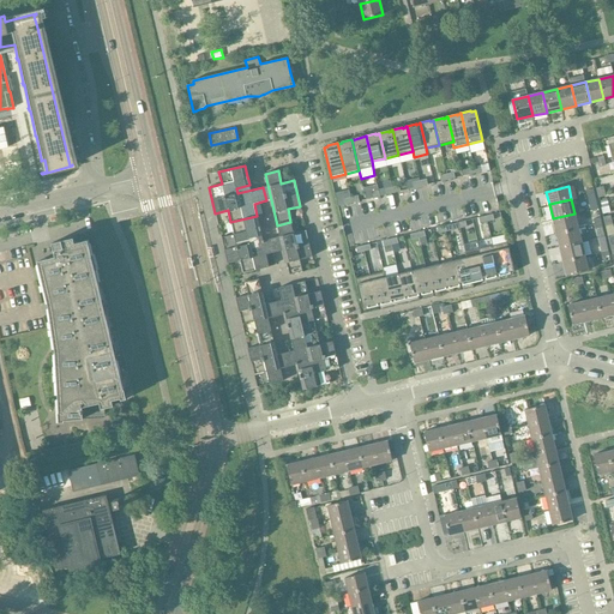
[(575,214),(553,218),(555,233),(578,228),(575,214)]
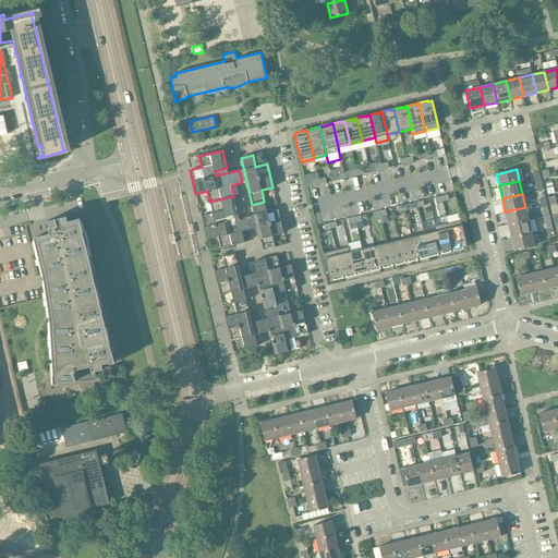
[(250,216),(228,221),(226,217),(238,214),(237,209),(237,206),(235,206),(233,196),(209,202),(213,213),(201,216),(207,240),(218,237),(221,249),(244,243),(242,231),(249,230),(253,228),(250,216)]
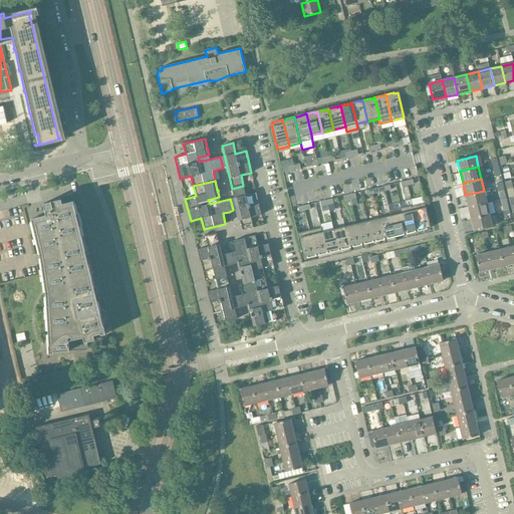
[(256,193),(246,196),(243,186),(232,189),(242,231),(253,228),(251,217),(261,215),(256,193)]
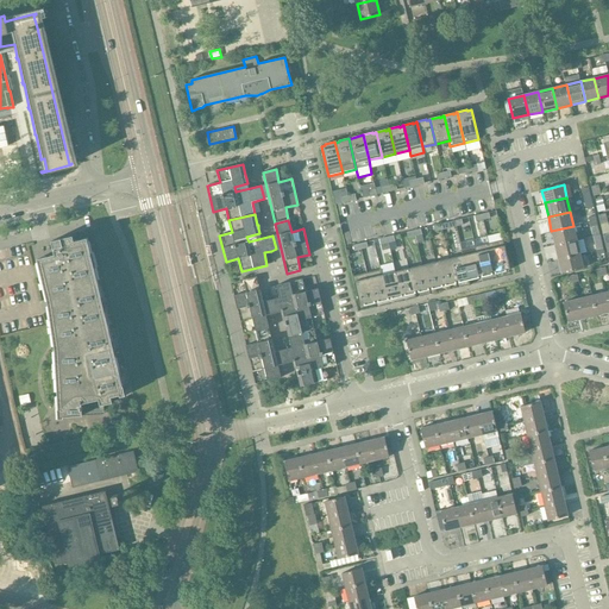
[(573,226),(551,231),(554,245),(577,239),(573,226)]
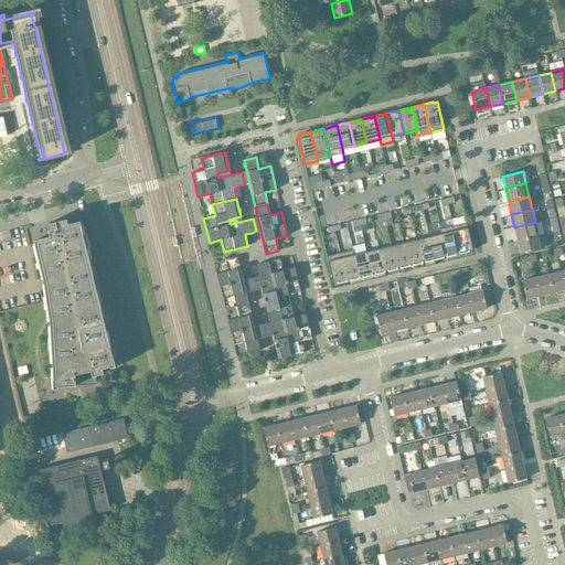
[(50,232),(51,236),(52,240),(40,245),(44,267),(42,268),(45,281),(51,322),(52,338),(55,338),(56,351),(53,351),(55,386),(96,384),(96,375),(98,374),(98,375),(105,373),(104,369),(113,366),(110,359),(114,359),(107,330),(104,331),(100,318),(104,318),(97,289),(94,290),(91,277),(94,276),(87,248),(84,249),(81,236),(84,236),(81,221),(68,224),(67,219),(49,224),(50,232)]
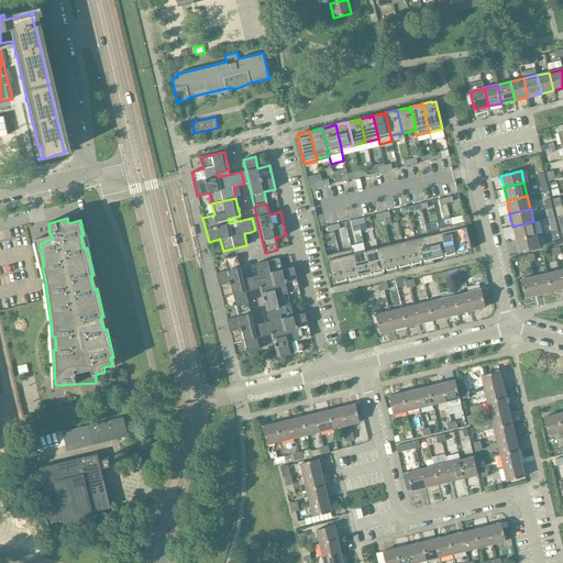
[(533,221),(512,227),(516,240),(537,235),(533,221)]
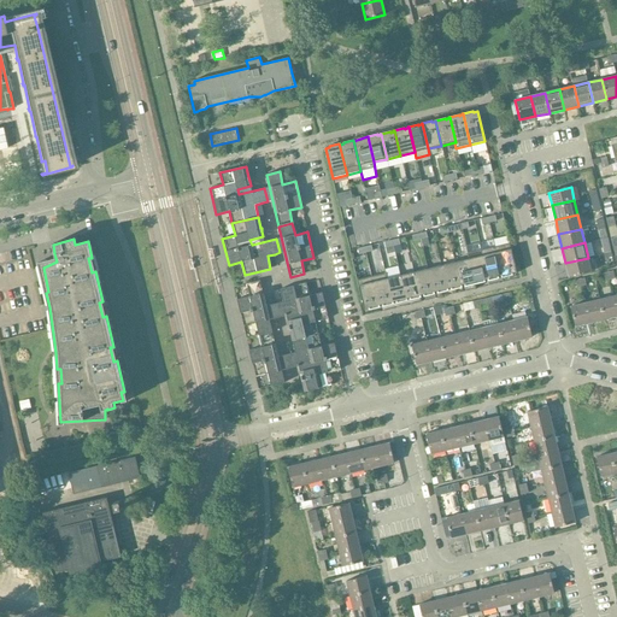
[(517,274),(512,253),(510,244),(495,247),(503,277),(512,275),(512,274),(517,274)]
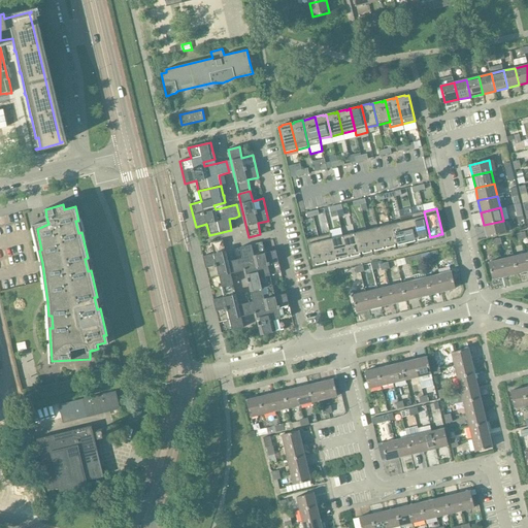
[(424,211),(411,213),(419,240),(427,238),(427,237),(429,237),(430,237),(424,211)]
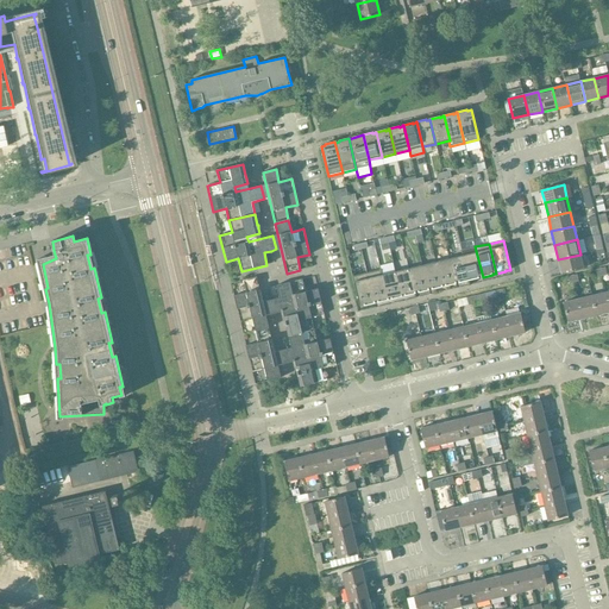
[(475,246),(462,250),(463,256),(469,281),(478,278),(478,277),(482,276),(482,277),(483,277),(475,246)]
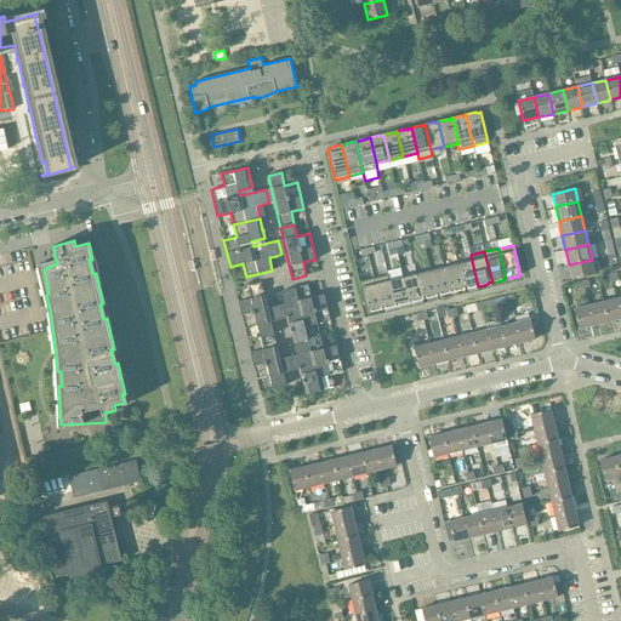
[(592,260),(569,265),(573,279),(594,274),(592,260)]
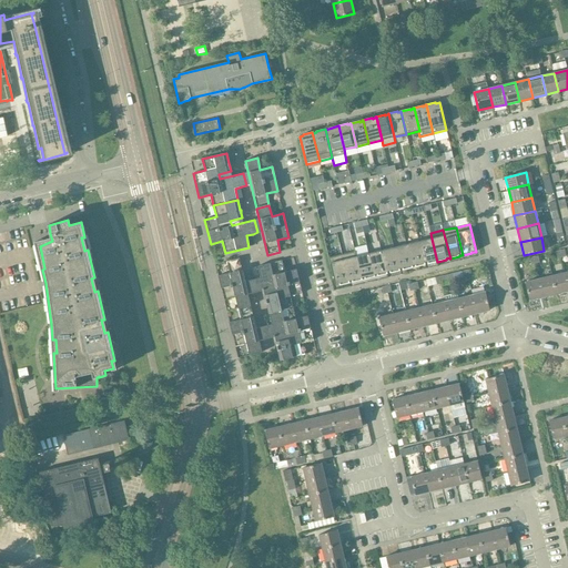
[(437,262),(432,239),(418,242),(424,265),(425,264),(427,263),(428,264),(437,262)]
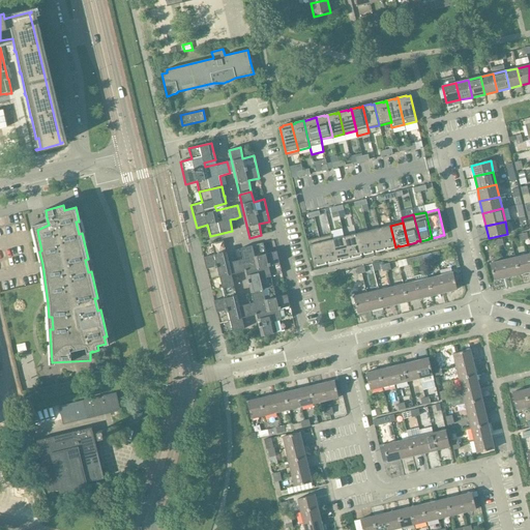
[(395,247),(390,226),(379,228),(384,249),(385,249),(385,248),(387,248),(387,249),(395,247)]
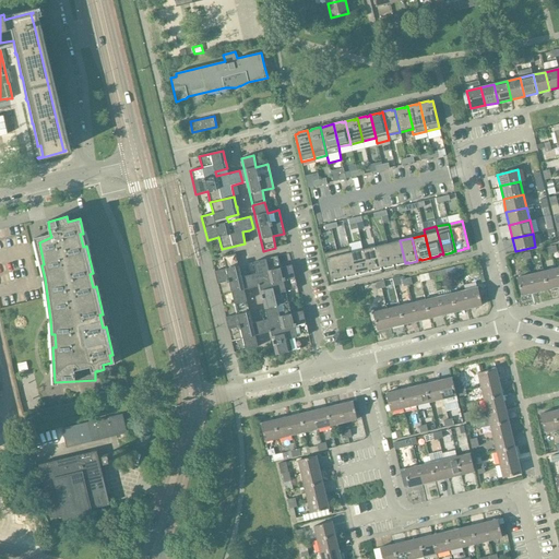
[(405,263),(400,240),(388,244),(393,266),(393,265),(396,265),(405,263)]
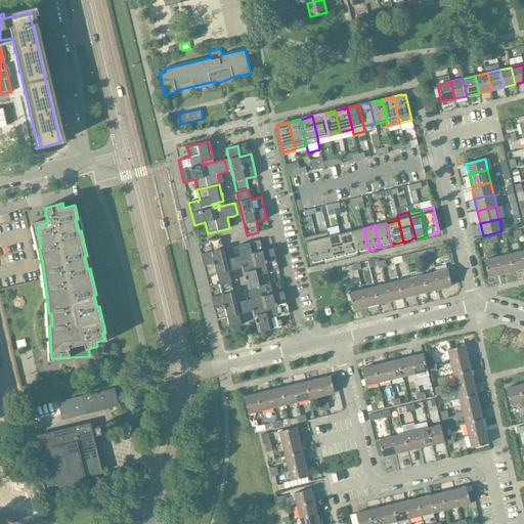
[(368,250),(363,228),(351,231),(356,253),(357,253),(357,252),(359,251),(360,252),(368,250)]
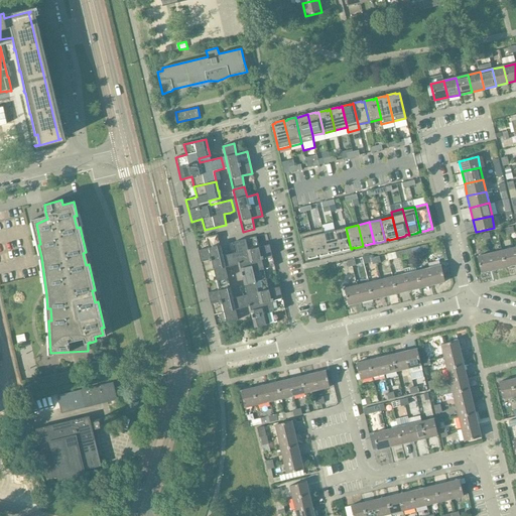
[(324,233),(323,228),(310,231),(316,257),(317,257),(317,256),(319,255),(319,256),(329,254),(324,233)]
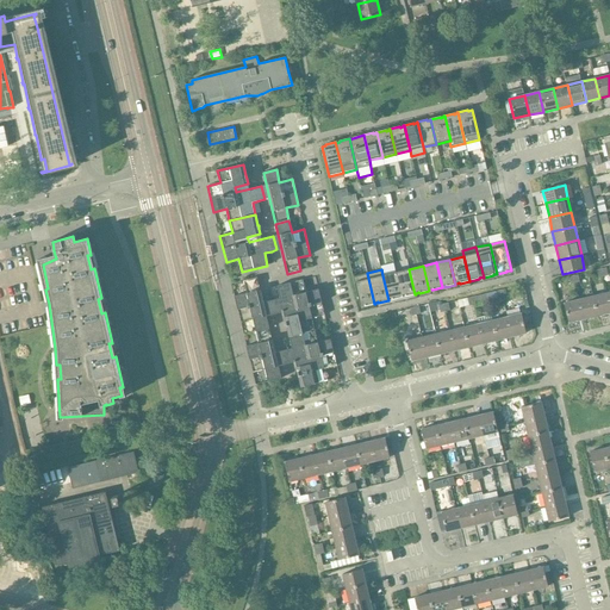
[(415,294),(409,269),(396,273),(402,298),(403,297),(405,296),(405,297),(415,294)]
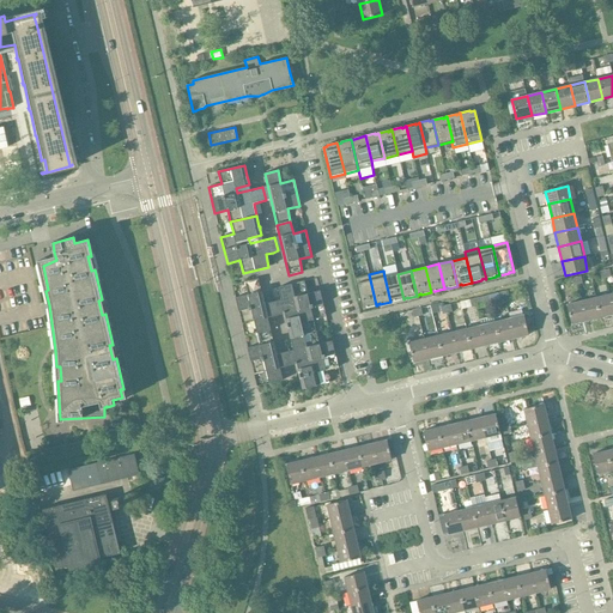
[(376,305),(369,274),(354,278),(356,287),(362,308),(366,307),(366,308),(376,305)]
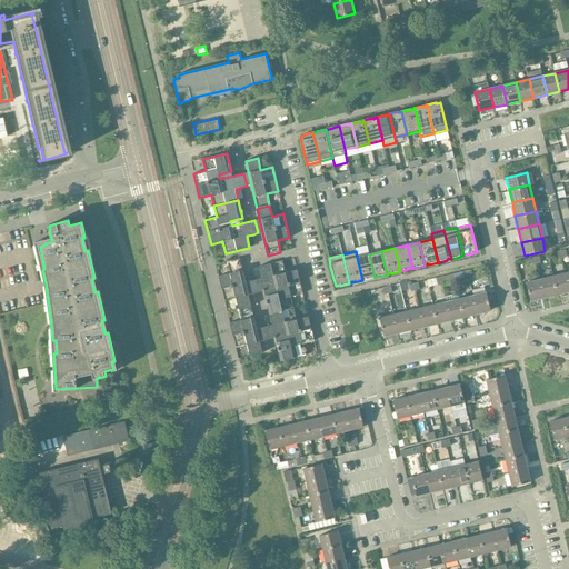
[(369,255),(357,257),(362,280),(362,279),(366,279),(366,280),(375,278),(369,255)]
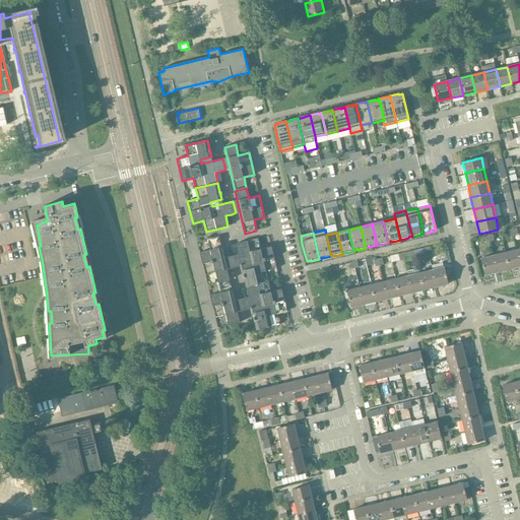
[(210,250),(200,253),(205,274),(215,272),(218,282),(230,279),(219,237),(207,240),(210,250)]
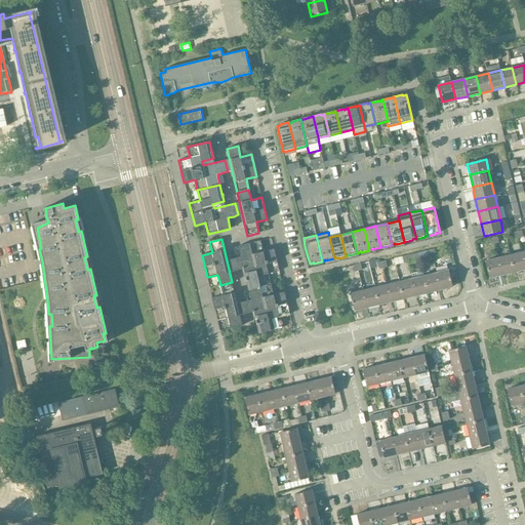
[(260,241),(238,246),(241,256),(230,259),(233,271),(254,266),(255,271),(245,273),(246,277),(246,280),(247,280),(249,289),(271,284),(269,274),(279,272),(274,249),(264,251),(260,241)]
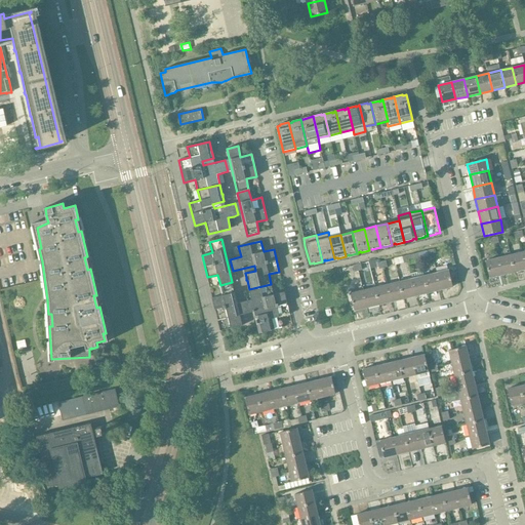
[(524,260),(523,252),(511,255),(515,272),(524,269),(524,260)]
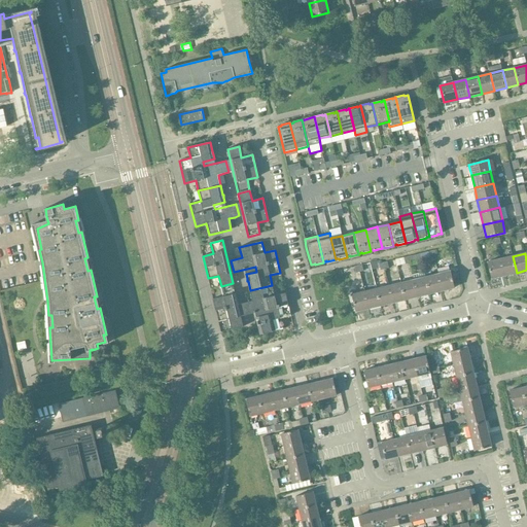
[(513,256),(500,258),(504,276),(517,273),(513,256)]
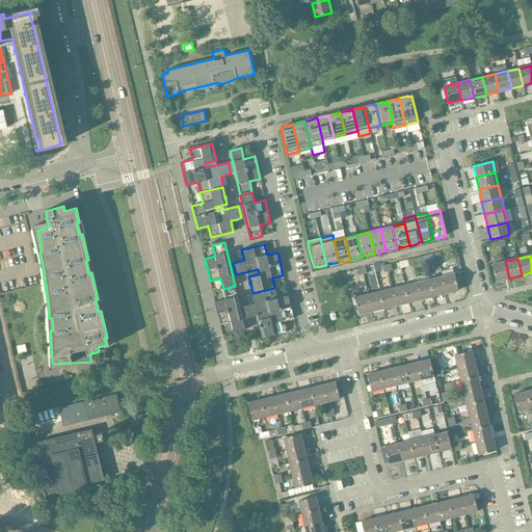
[(411,260),(399,263),(401,268),(414,265),(411,260)]
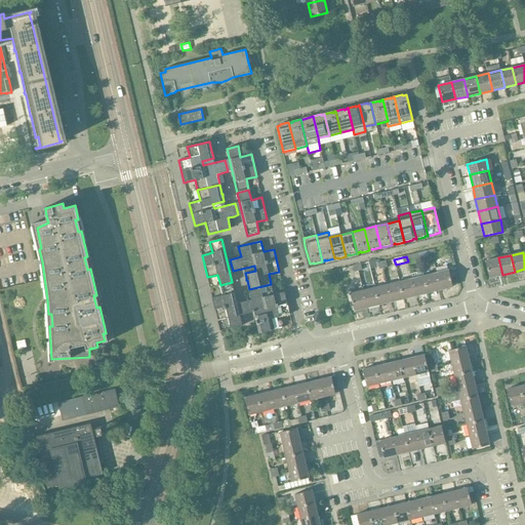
[(498,257),(485,260),(489,278),(502,275),(498,257)]
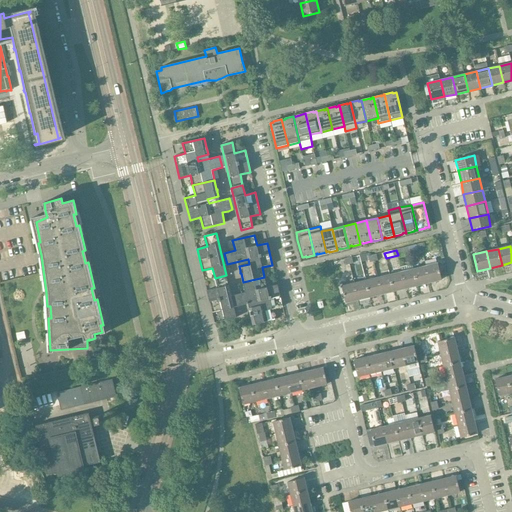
[(384,253),(372,255),(374,261),(386,258),(384,253)]
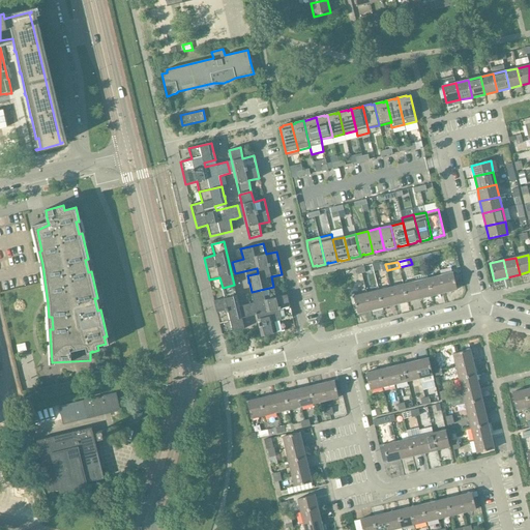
[(387,270),(385,264),(374,267),(375,273),(387,270)]
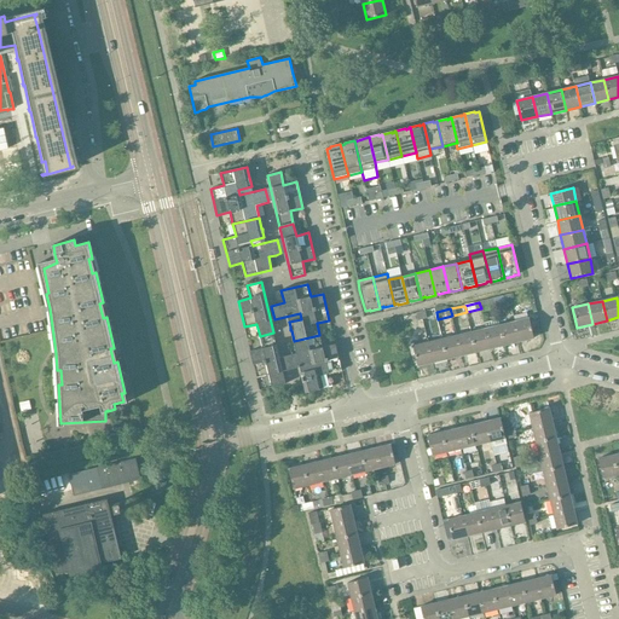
[(528,318),(514,322),(519,342),(533,339),(528,318)]
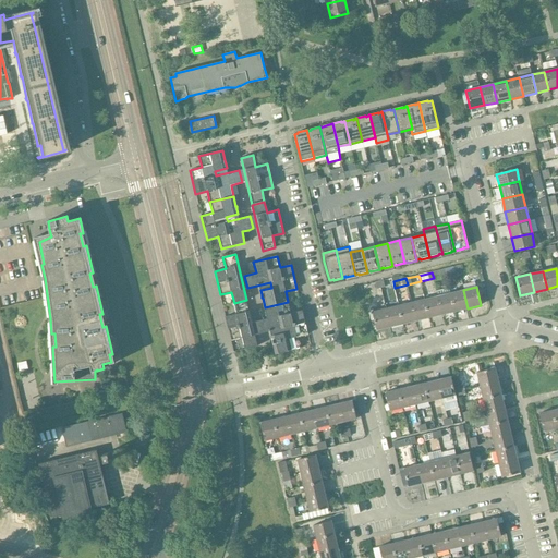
[(463,290),(450,293),(455,311),(468,308),(463,290)]
